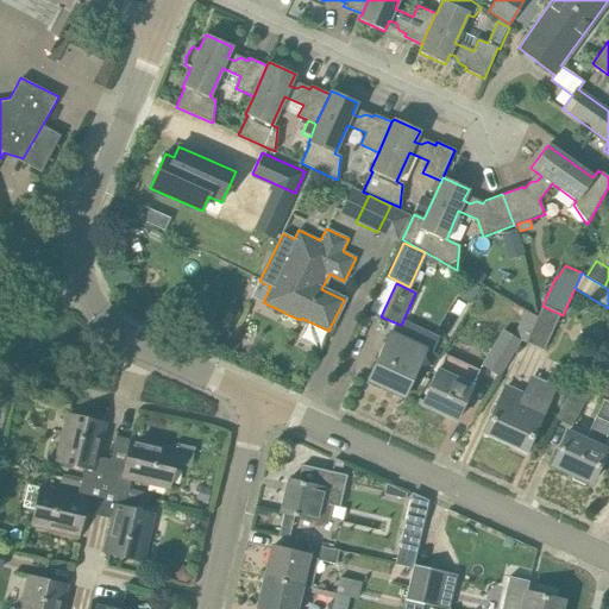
[(560,314),(542,306),(526,343),(544,351),(560,314)]
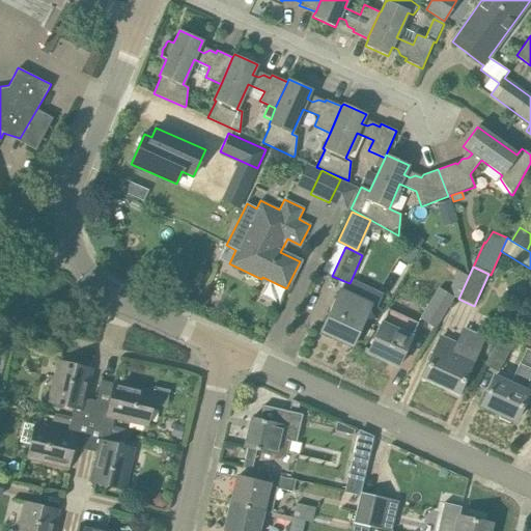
[(437,330),(455,299),(439,288),(420,319),(437,330)]
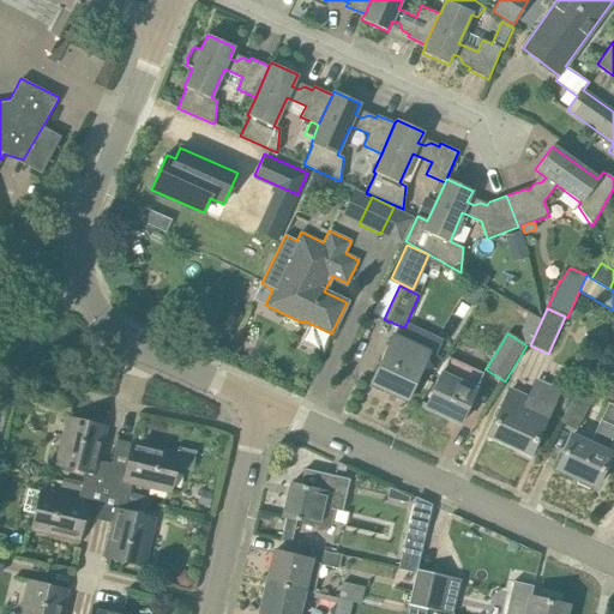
[(427,349),(395,335),(372,383),(405,398),(427,349)]
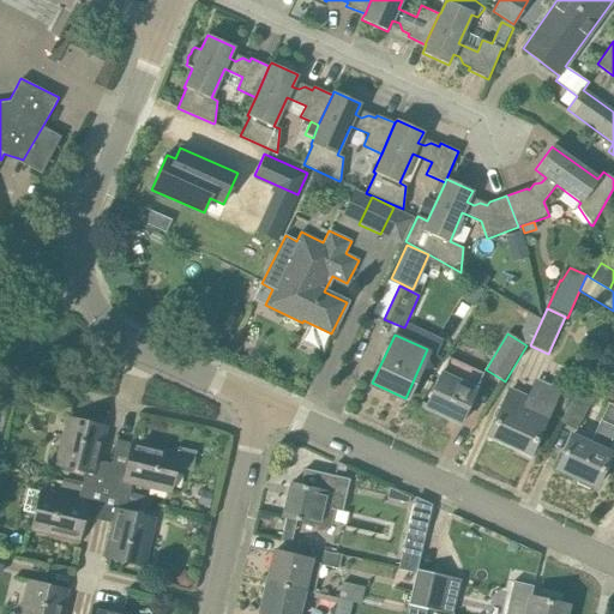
[(441,372),(440,374),(423,410),(461,427),(477,389),(476,387),(482,374),(450,360),(443,372),(441,372)]
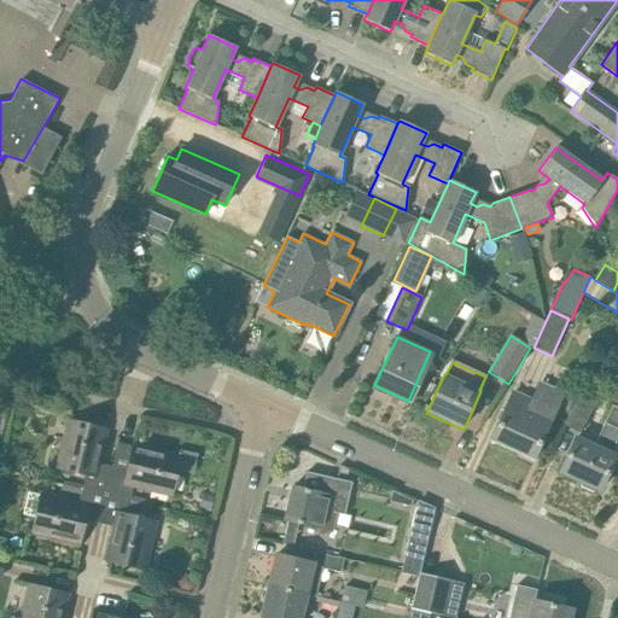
[(540,382),(530,402),(511,394),(490,441),(531,459),(553,413),(561,392),(540,382)]
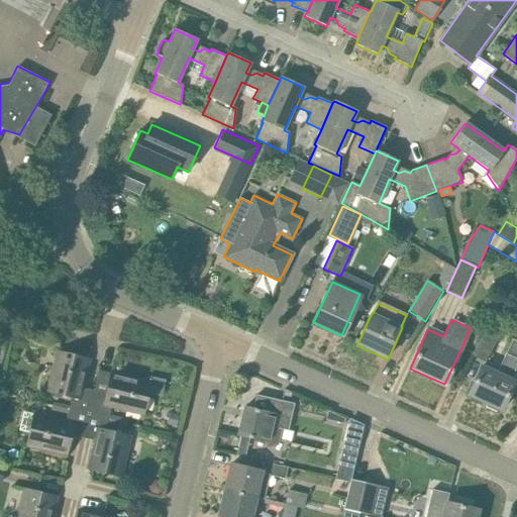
[(472,355),(485,363),(499,337),(486,329),(472,355)]
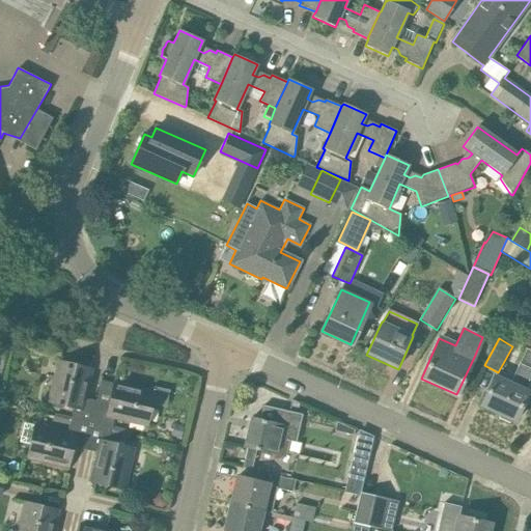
[(527,392),(530,383),(530,351),(526,348),(509,384),(493,376),(480,404),(500,414),(499,418),(510,423),(512,419),(515,420),(528,393),(527,392)]
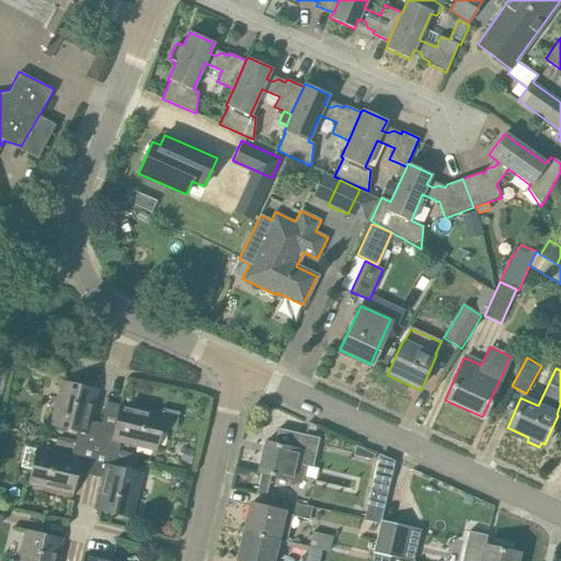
[(73,445),(96,449),(102,424),(89,421),(96,389),(61,381),(50,425),(77,432),(73,445)]
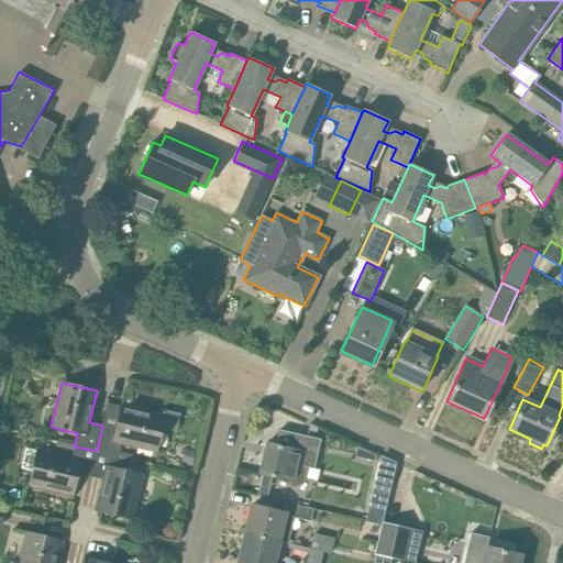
[(102,426),(97,451),(118,456),(121,443),(155,452),(164,416),(121,406),(121,407),(108,404),(102,426)]
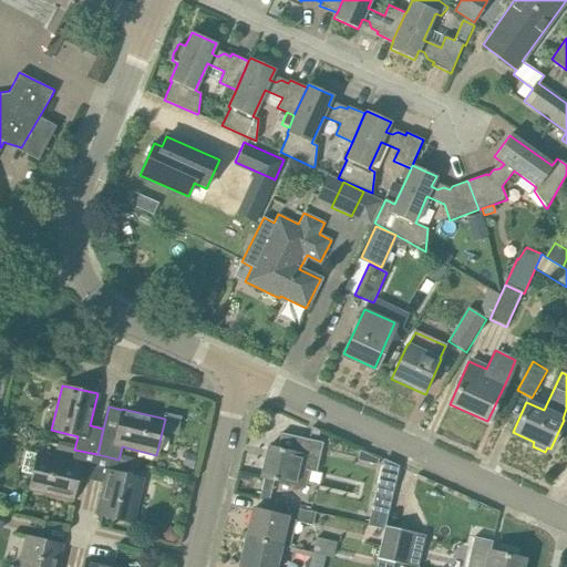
[(269,502),(274,481),(306,488),(310,472),(315,473),(322,443),(280,433),(277,449),(267,446),(259,477),(265,478),(259,500),(269,502)]
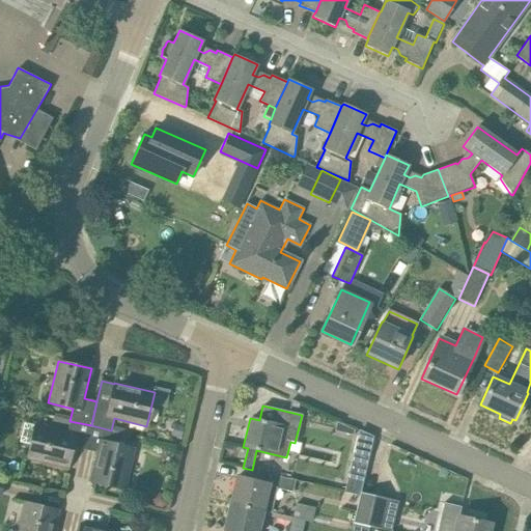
[(24,423),(20,443),(30,446),(26,459),(67,469),(73,447),(85,450),(91,425),(70,421),(66,434),(24,423)]
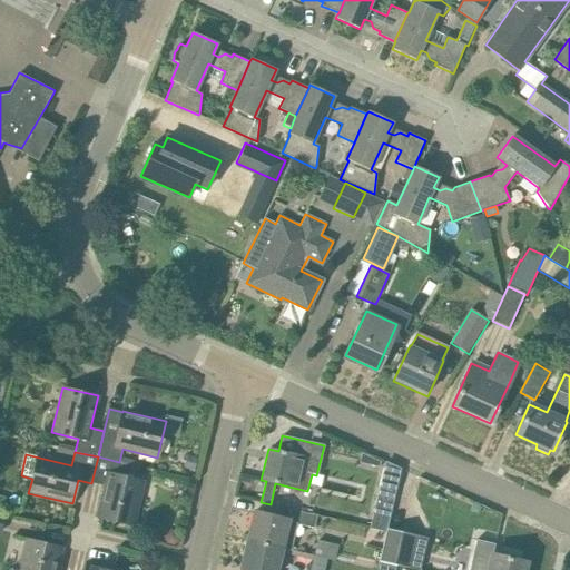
[(383,463),(363,454),(361,464),(381,469),(383,463)]
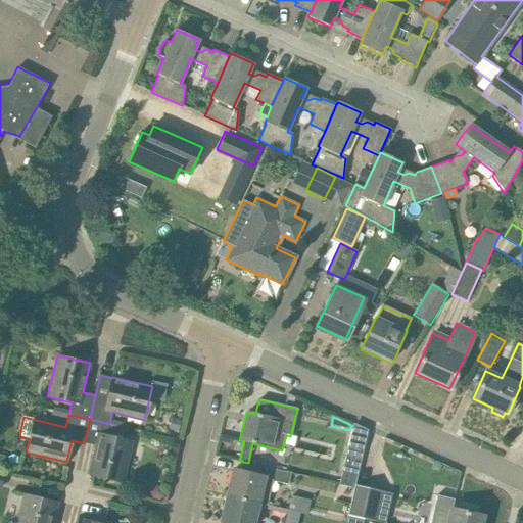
[(169,430),(179,432),(181,421),(172,418),(169,430)]
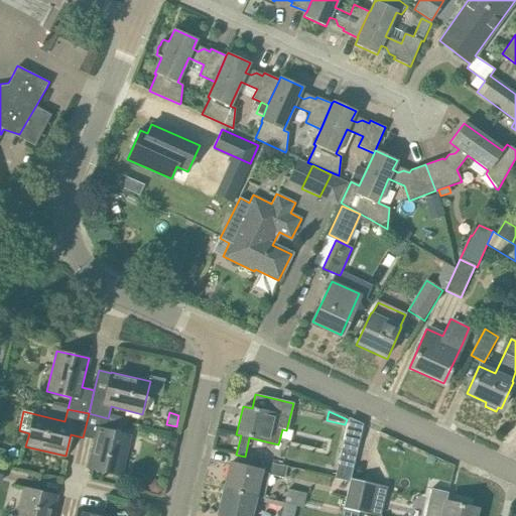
[(105,430),(108,418),(89,413),(83,437),(95,440),(88,468),(119,476),(129,436),(105,430)]
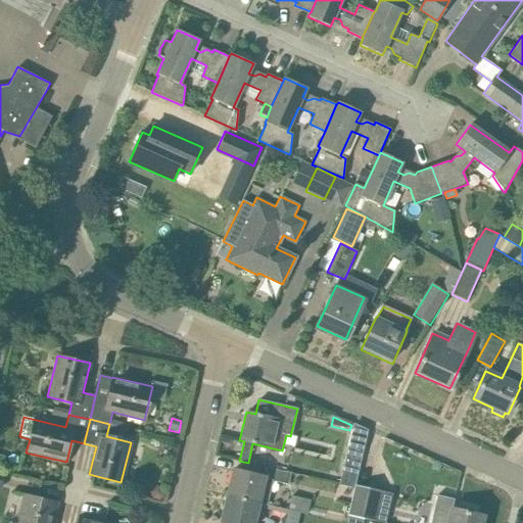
[(363,452),(347,448),(339,484),(354,488),(363,452)]
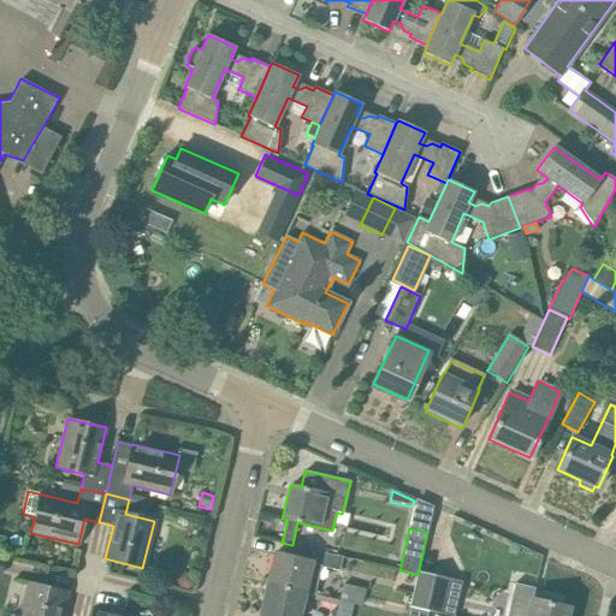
[(311,564),(312,561),(274,552),(267,584),(304,592),(314,594),(318,581),(307,579),(311,564)]
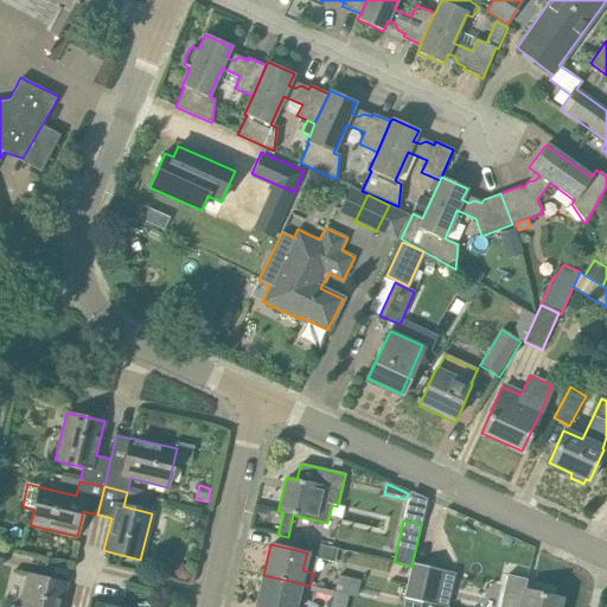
[(435,606),(445,570),(413,563),(411,568),(404,598),(435,606)]
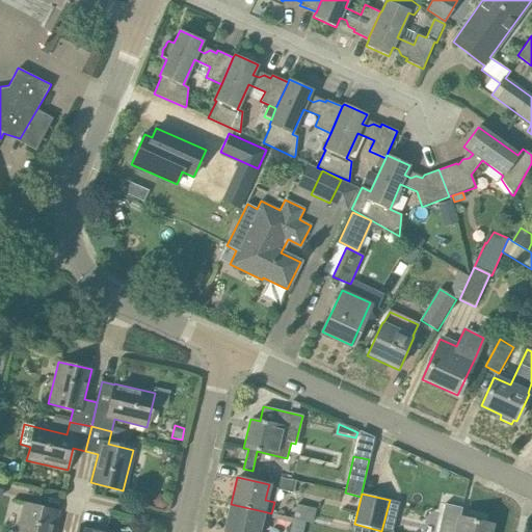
[(162,509),(167,506),(168,500),(165,496),(159,495),(154,498),(153,503),(156,508),(162,509)]
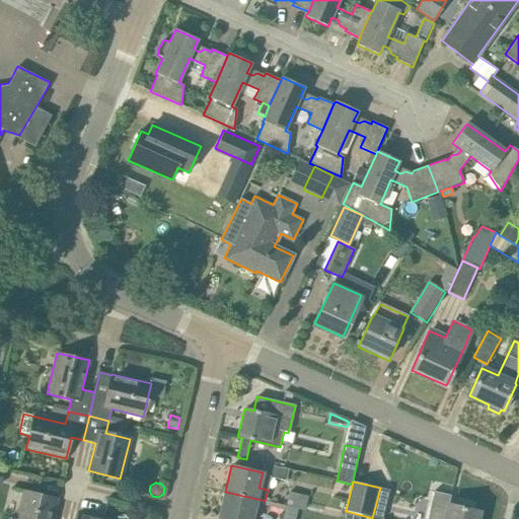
[(222,518),(251,518),(256,499),(225,492),(219,518),(222,518)]
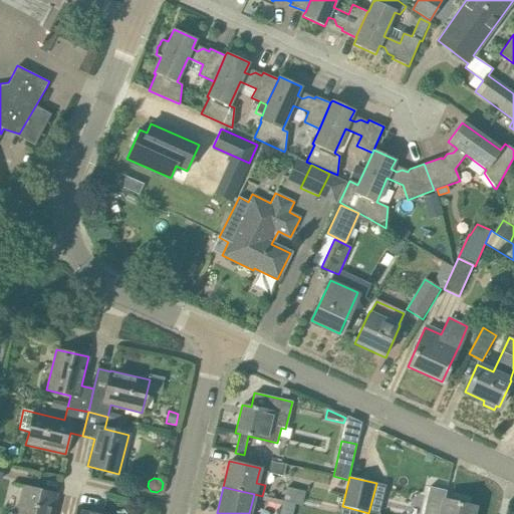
[(51,513),(55,495),(24,488),(17,513),(51,513)]
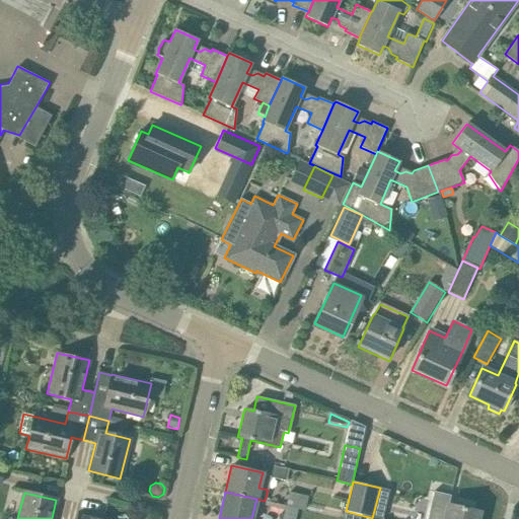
[(289,493),(286,506),(299,509),(304,510),(307,497),(289,493)]
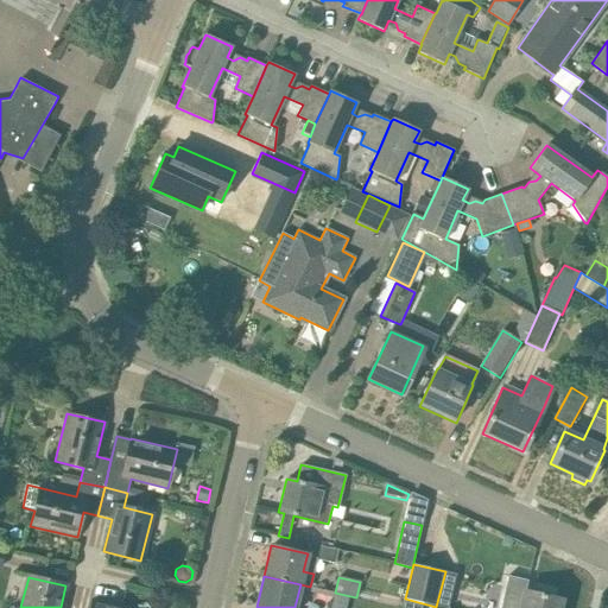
[(524,590),(520,607),(519,607),(558,607),(561,600),(524,590)]
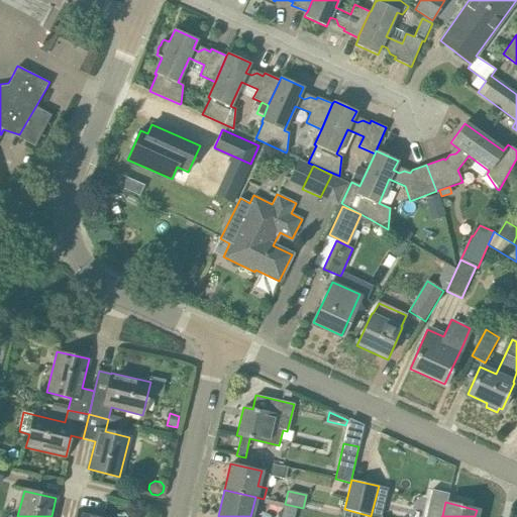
[(295,516),(298,507),(285,504),(282,516),(295,516)]
